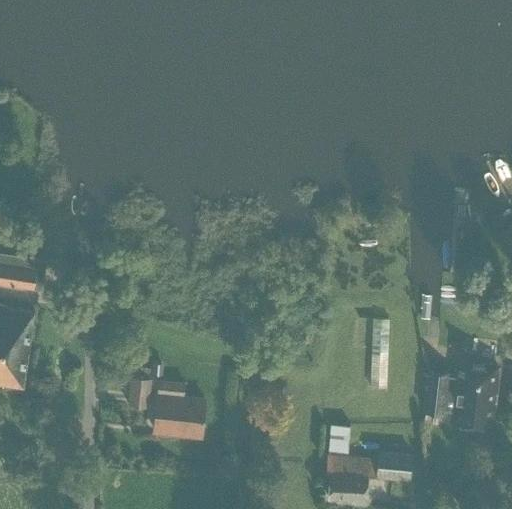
[(47,261),(0,254),(0,286),(42,292),(47,261)]
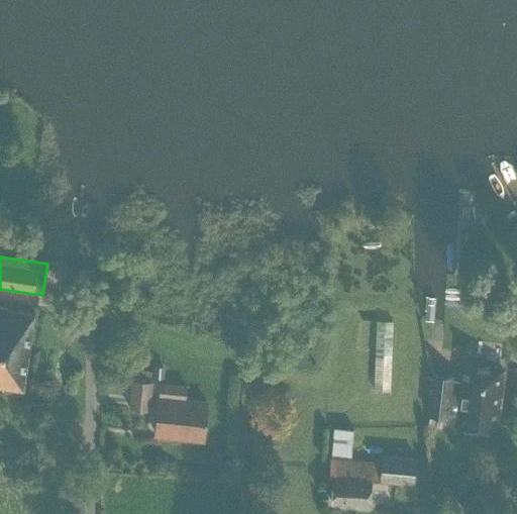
[(0,390),(22,393),(32,317),(6,313),(6,312),(0,311),(0,390)]
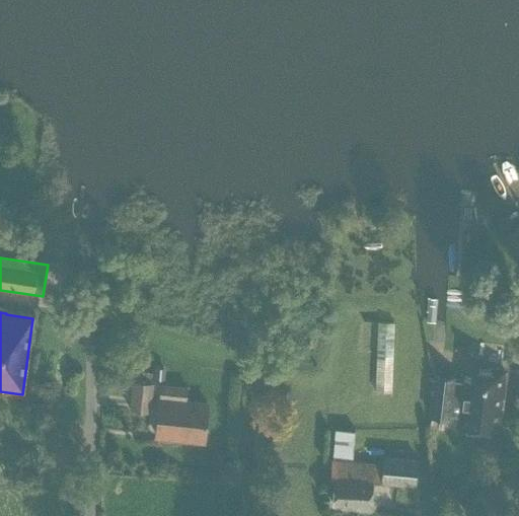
[(392,394),(393,327),(378,327),(377,393),(392,394)]
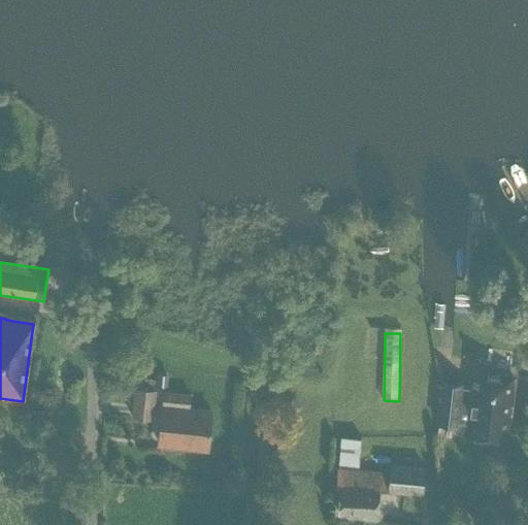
[(169,378),(157,376),(156,389),(168,390),(169,378)]
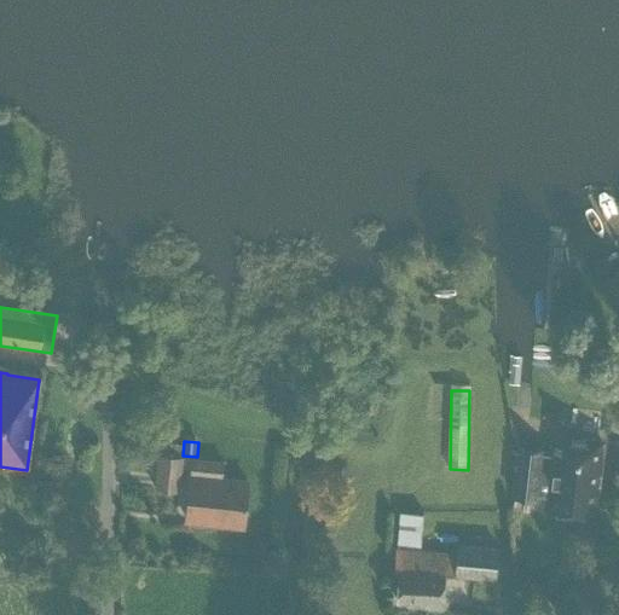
[(545,510),(594,516),(601,446),(584,444),(584,446),(570,445),(570,442),(553,441),(550,460),(541,459),(542,454),(518,451),(513,499),(537,502),(537,498),(547,498),(545,510)]
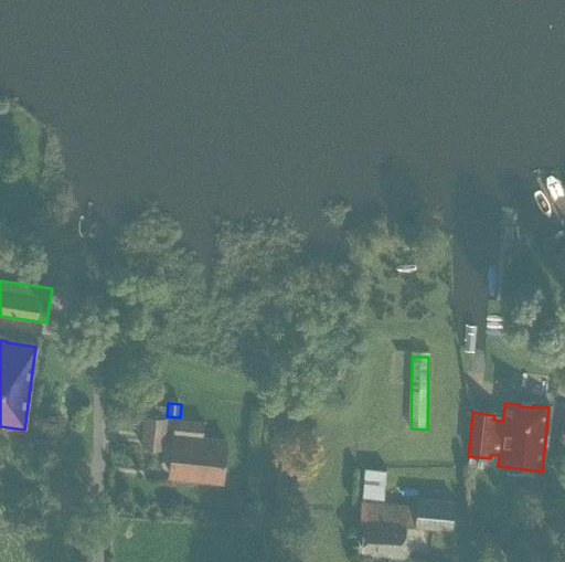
[(145,420),(141,451),(162,453),(166,422),(145,420)]
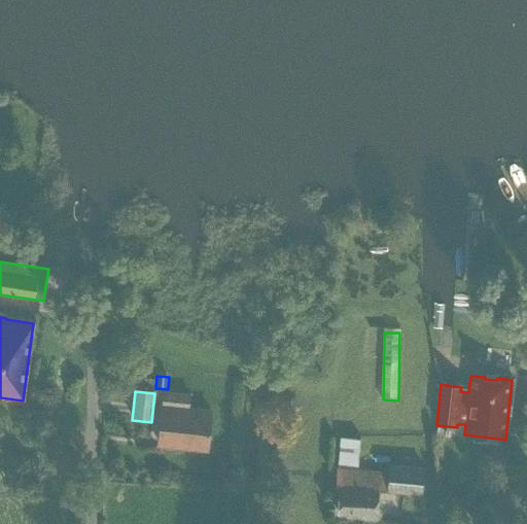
[(164,394),(163,407),(188,409),(189,396),(164,394)]
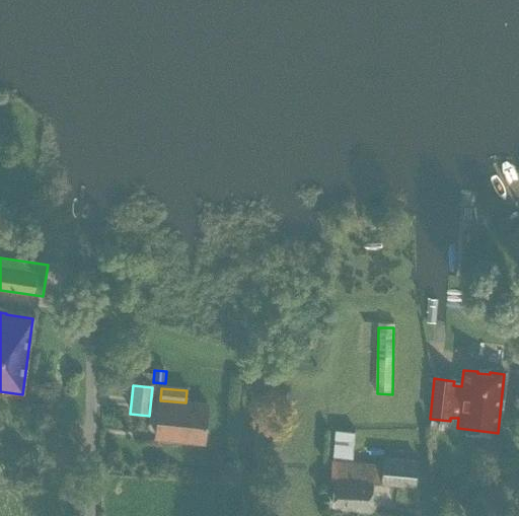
[(203,444),(207,409),(159,403),(155,439),(203,444)]
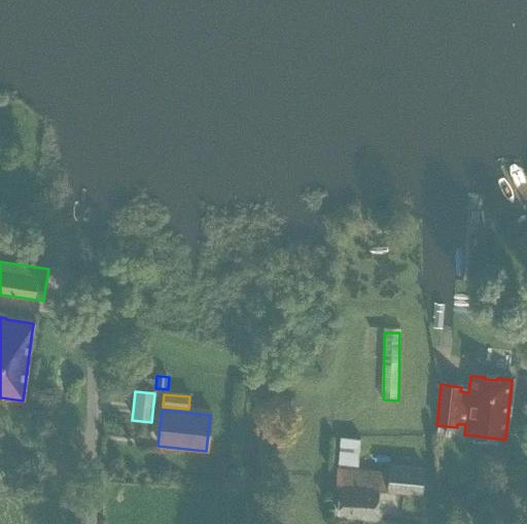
[(339,439),(337,468),(357,469),(359,441),(339,439)]
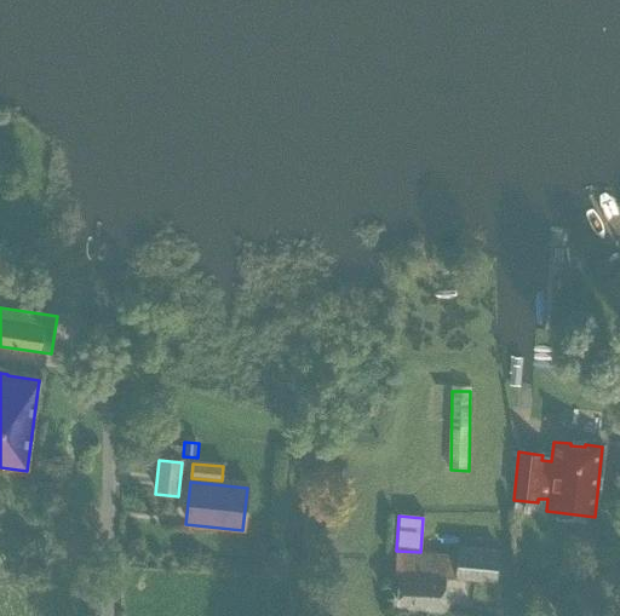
[(442,614),(443,579),(494,583),(497,553),(459,551),(458,558),(397,553),(395,576),(400,577),(397,605),(428,608),(428,612),(442,614)]
